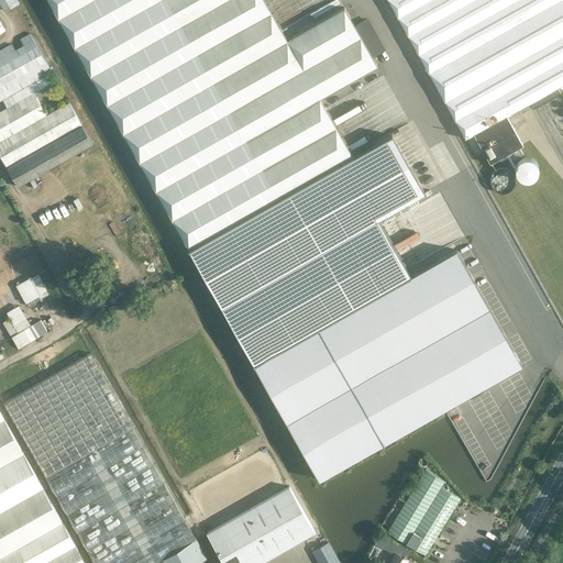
[(0,0),(0,2),(6,12),(21,3),(19,0),(0,0)]
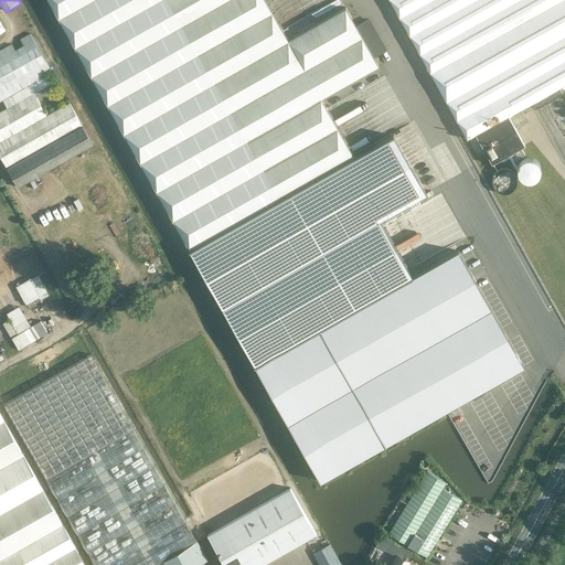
[(288,40),(283,30),(266,0),(48,0),(52,7),(203,279),(428,151),(411,123),(354,155),(321,98),(379,65),(345,7),(288,40)]
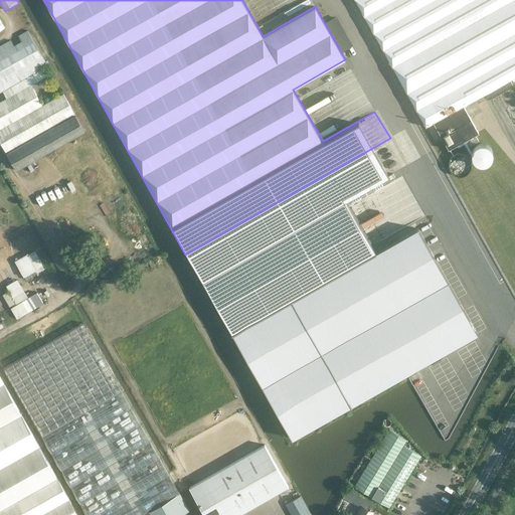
[(514,0),(355,0),(425,127),(434,123),(449,149),(479,133),(464,106),(485,94),(488,99),(513,84),(510,79),(514,76),(514,0)]
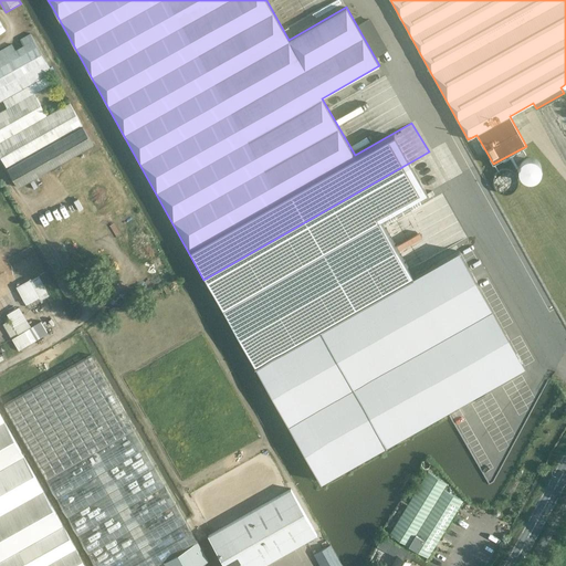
[(52,72),(30,33),(0,50),(0,157),(18,187),(93,145),(70,103),(46,115),(34,93),(50,84),(44,76),(52,72)]
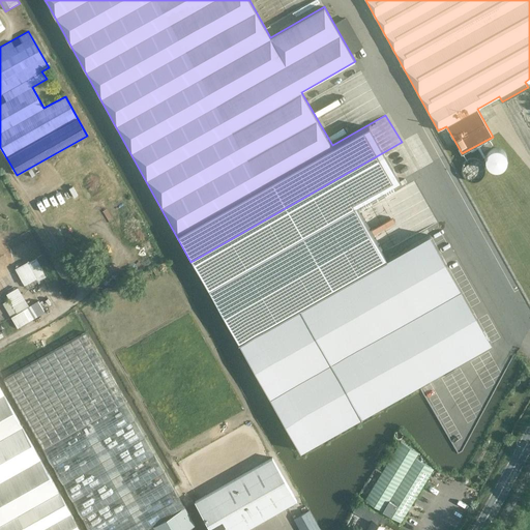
[(488,148),(489,167),(506,166),(505,147),(488,148)]
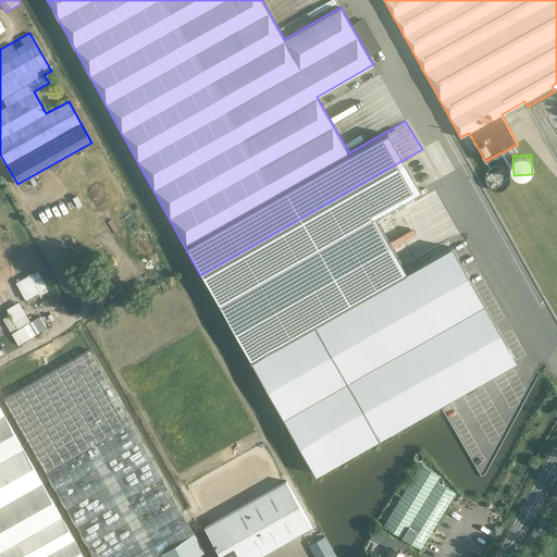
[(49,289),(39,269),(17,280),(26,298),(40,291),(41,293),(49,289)]
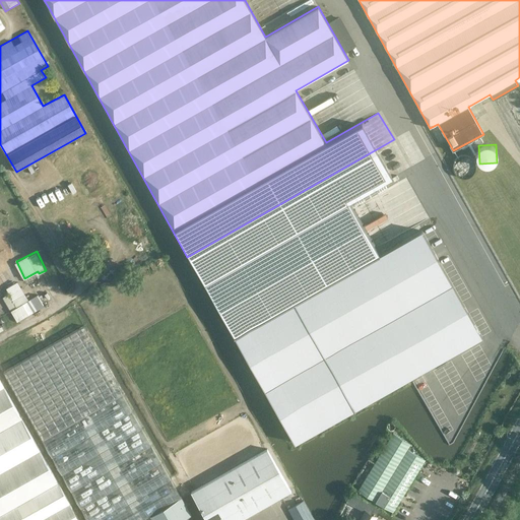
[(46,305),(39,294),(29,299),(19,280),(6,286),(10,293),(4,296),(17,320),(46,305)]
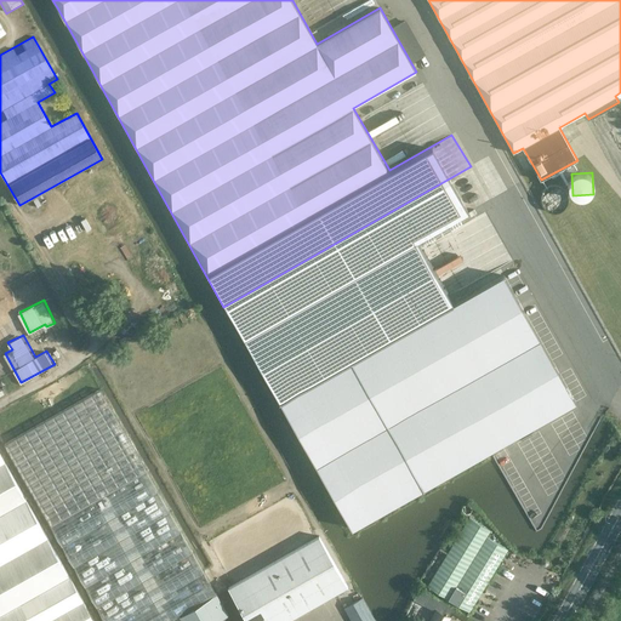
[(146,471),(147,471),(100,389),(5,443),(51,525),(104,620),(217,620),(228,615),(146,471)]
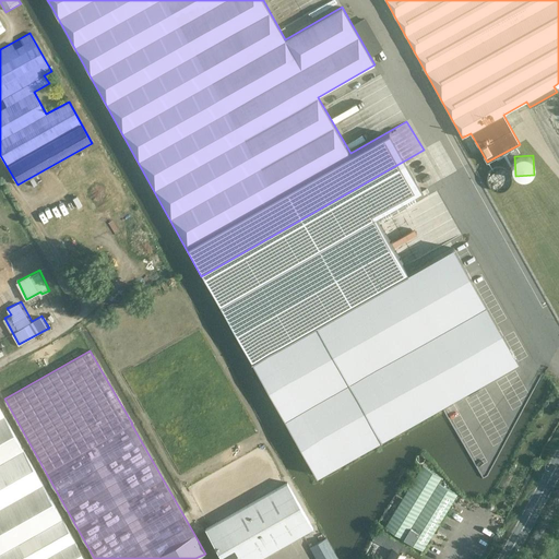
[(84,558),(74,542),(62,519),(0,408),(0,558),(84,558)]
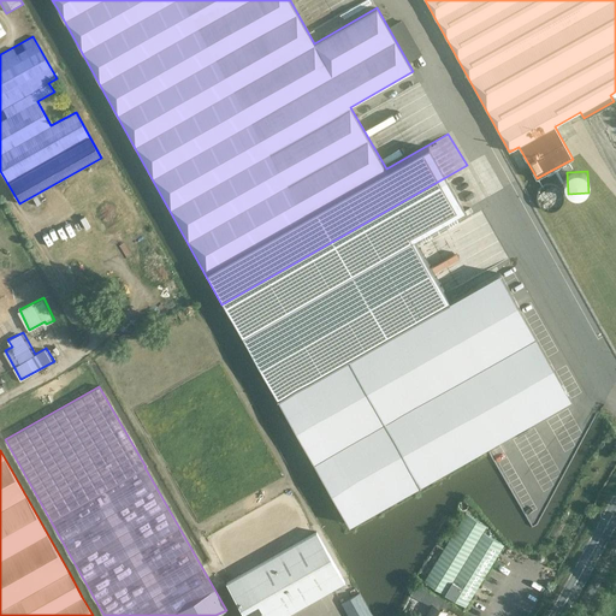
[(425,581),(466,606),(496,557),(504,542),(484,529),(487,526),(466,513),(460,523),(425,581)]
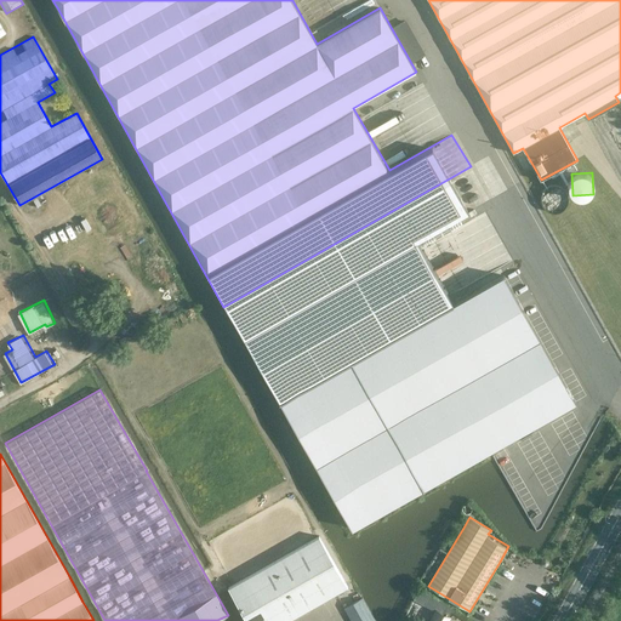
[(228,587),(248,620),(286,620),(348,586),(319,536),(228,587)]
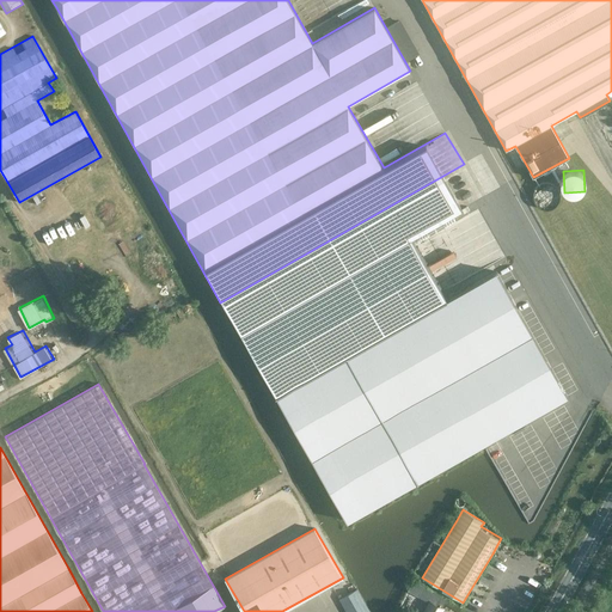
[(347,611),(369,611),(356,588),(340,599),(347,611)]
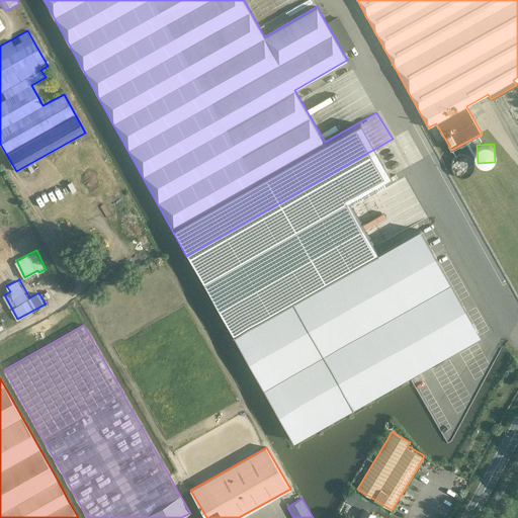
[(372,517),(374,515),(364,509),(359,517),(372,517)]
